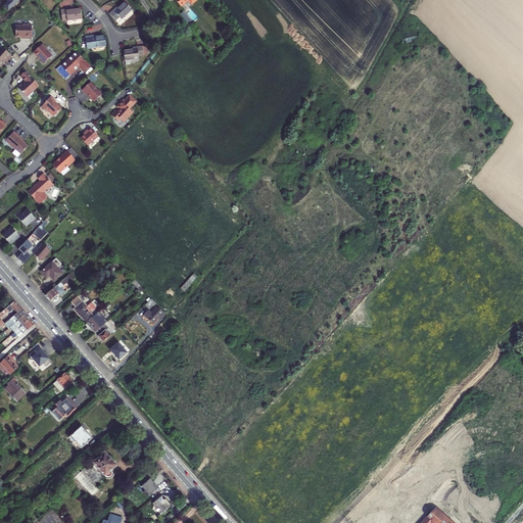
[(112,14),(119,21),(123,18),(124,20),(135,11),(128,3),(121,10),(119,8),(112,14)]
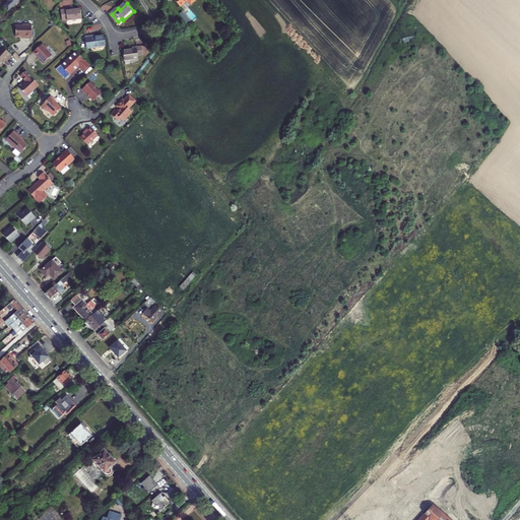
[(187,25),(196,18),(190,10),(185,13),(183,11),(179,14),(187,25)]
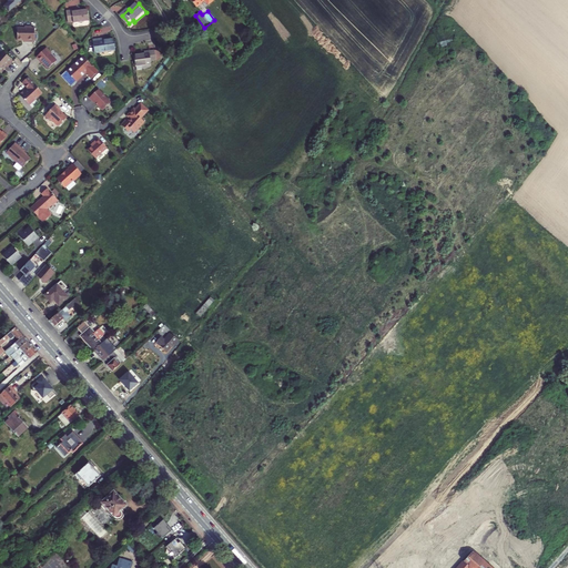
[(93,27),(92,16),(81,17),(81,16),(71,17),(73,28),(79,28),(79,29),(93,27)]
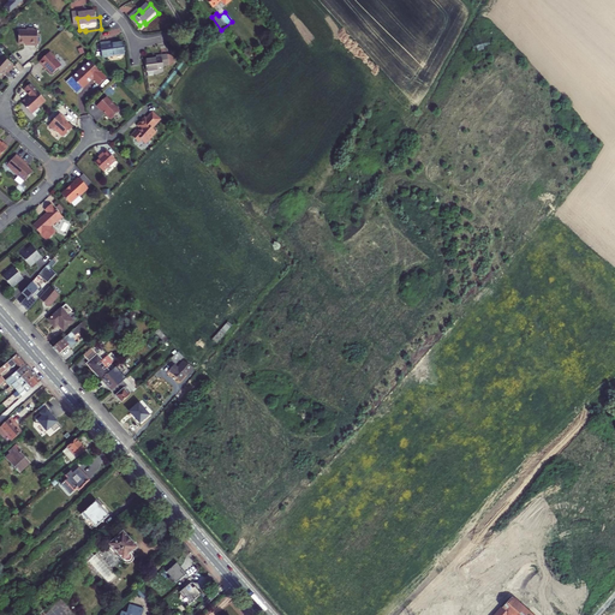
[(25,37),(25,51),(31,51),(36,51),(36,52),(45,51),(43,36),(41,37),(41,35),(34,35),(34,37),(25,37)]
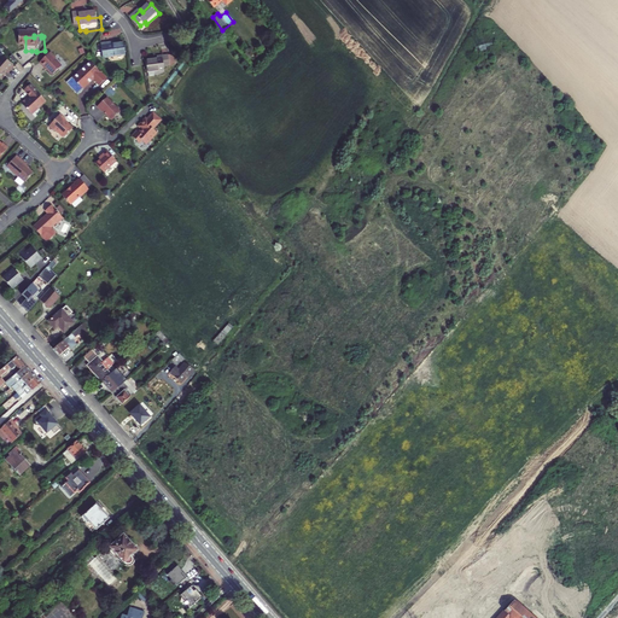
[(129,60),(128,50),(117,51),(117,48),(106,50),(108,63),(129,60)]
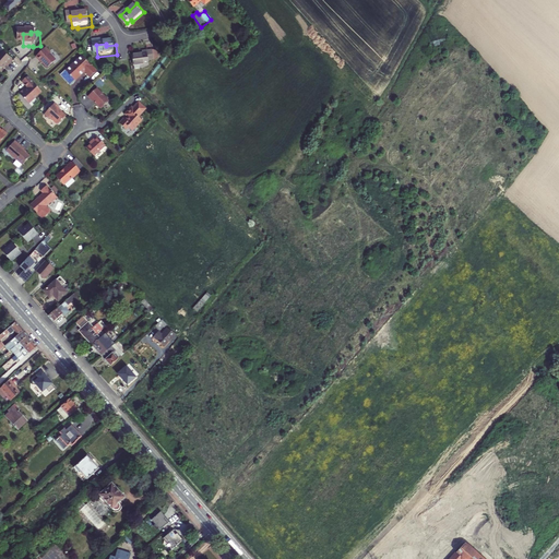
[(57,57),(52,52),(43,62),(48,67),(50,69),(55,73),(63,66),(57,59),(57,57)]
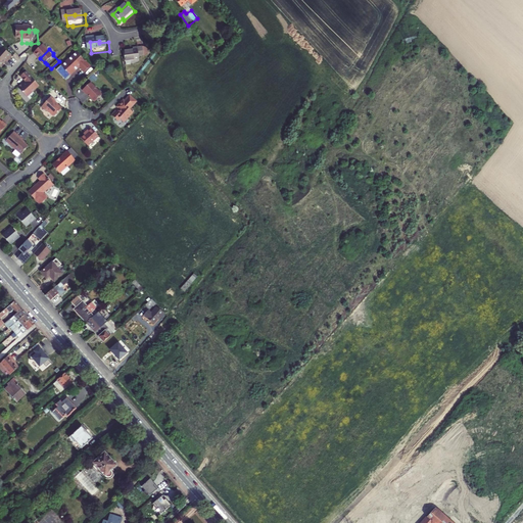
[(0,65),(8,74),(12,68),(10,67),(12,66),(13,67),(14,67),(19,61),(9,52),(2,60),(2,59),(0,61),(0,65)]
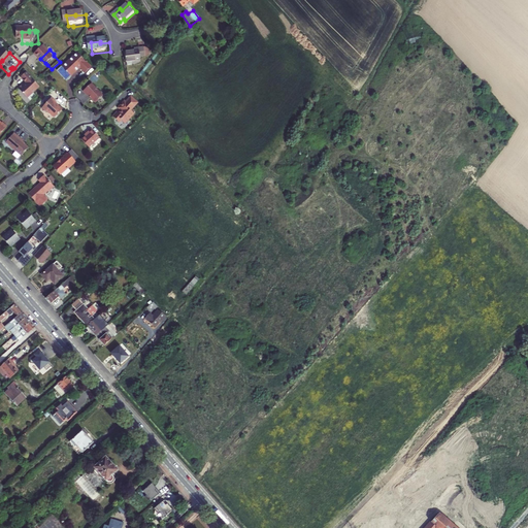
[(150,62),(149,53),(139,54),(139,57),(130,58),(132,68),(145,66),(145,63),(150,62)]
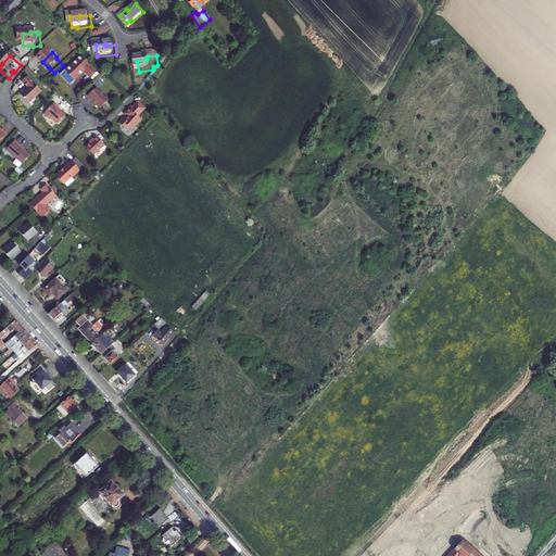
[(78,67),(73,73),(77,78),(76,78),(81,84),(87,78),(86,77),(90,74),(91,75),(97,80),(102,75),(88,59),(83,63),(81,62),(77,66),(78,67)]
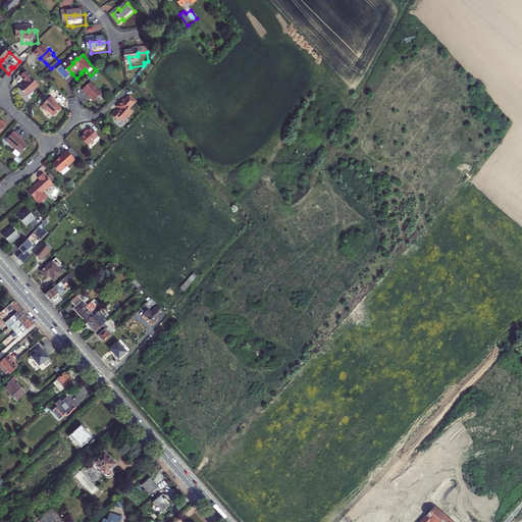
[(39,82),(34,75),(28,81),(33,87),(31,89),(30,88),(25,92),(34,102),(46,91),(39,83),(39,82)]
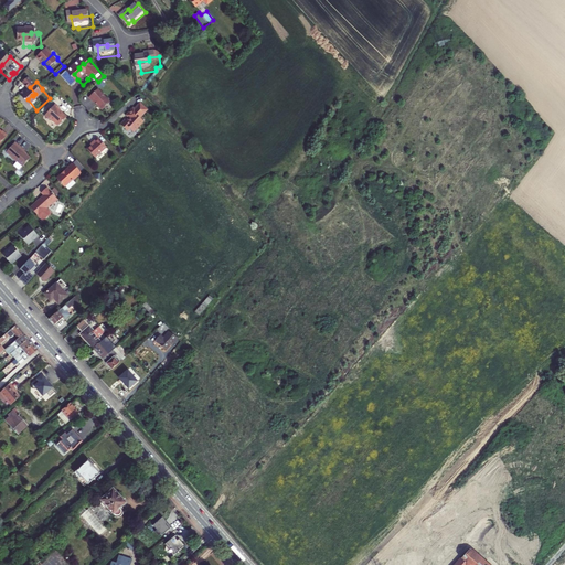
[(105,94),(96,103),(102,108),(103,107),(109,115),(118,107),(112,100),(105,94)]
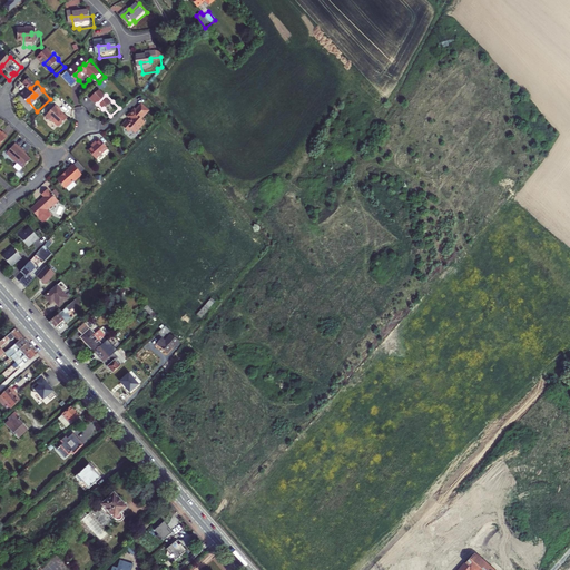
[(155,115),(148,109),(143,115),(140,114),(135,120),(138,123),(135,126),(134,125),(129,130),(135,136),(137,133),(141,137),(150,127),(150,125),(147,123),(155,115)]
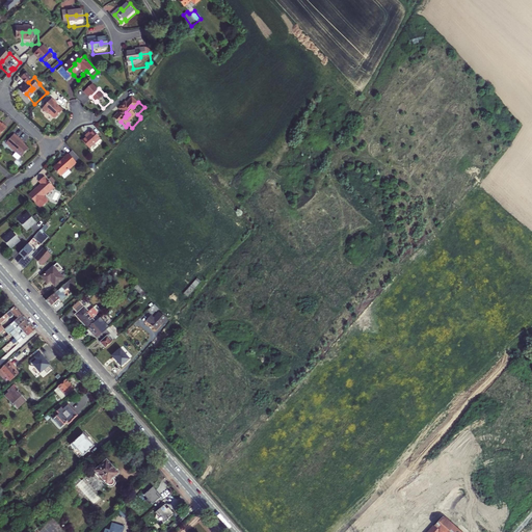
[(64,108),(59,103),(50,113),(54,117),(55,117),(61,123),(63,123),(71,115),(67,111),(65,111),(63,109),(64,108)]
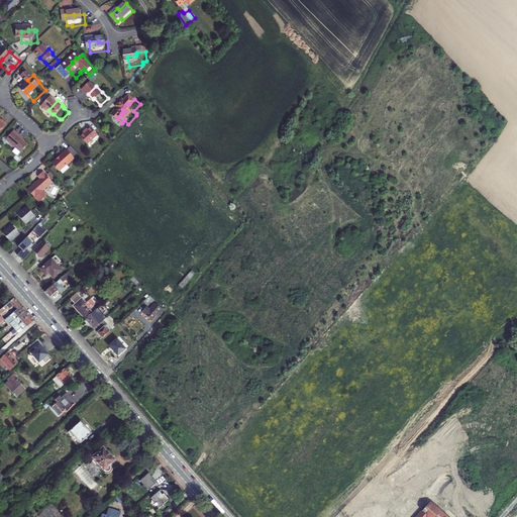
[(3,122),(0,119),(0,133),(5,138),(13,128),(9,124),(8,125),(7,126),(3,122)]
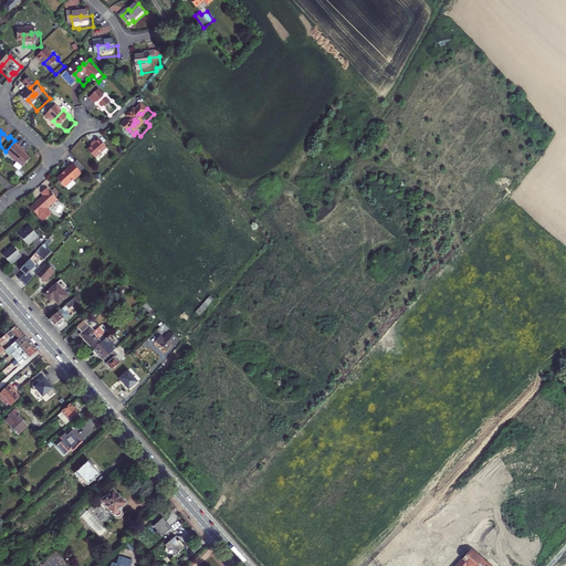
[(114,152),(105,143),(102,146),(103,147),(100,150),(95,154),(103,163),(114,152)]
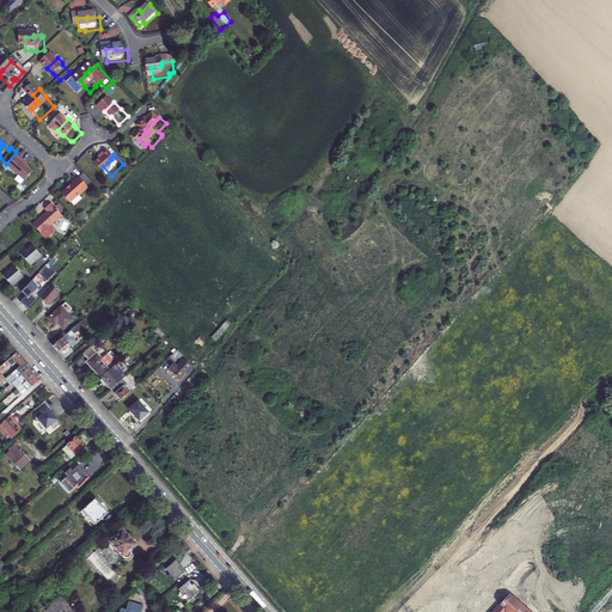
[(16,171),(19,173),(22,176),(20,177),(26,181),(34,187),(41,177),(37,173),(34,170),(35,170),(35,169),(24,159),(16,171)]
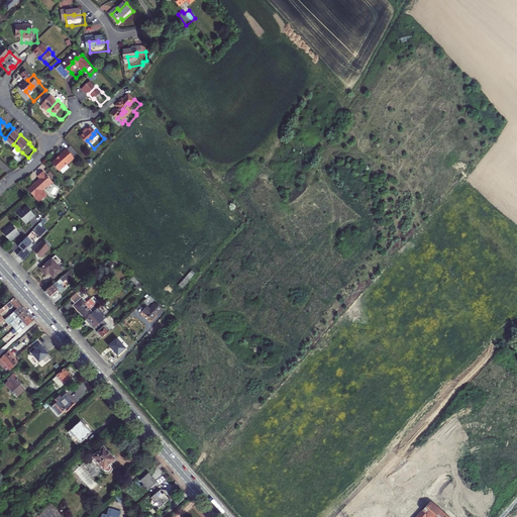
[(82,164),(73,154),(69,159),(70,159),(59,169),(67,177),(75,169),(76,169),(82,164)]
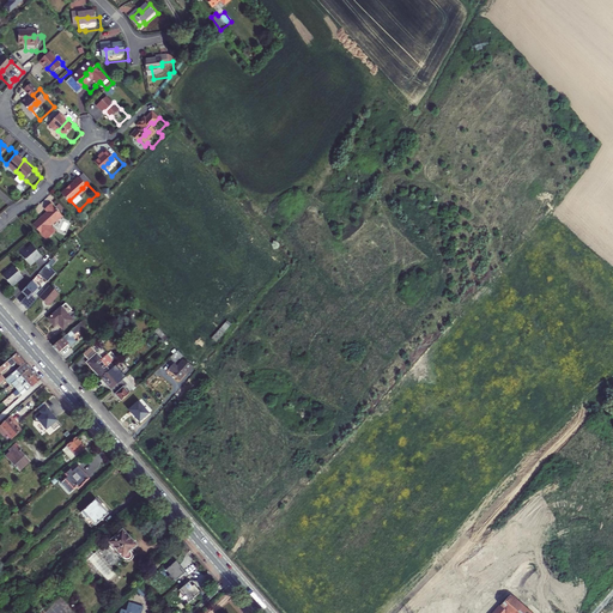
[(71,224),(60,211),(54,217),(56,219),(42,232),(55,248),(65,238),(60,234),(64,229),(65,229),(71,224)]
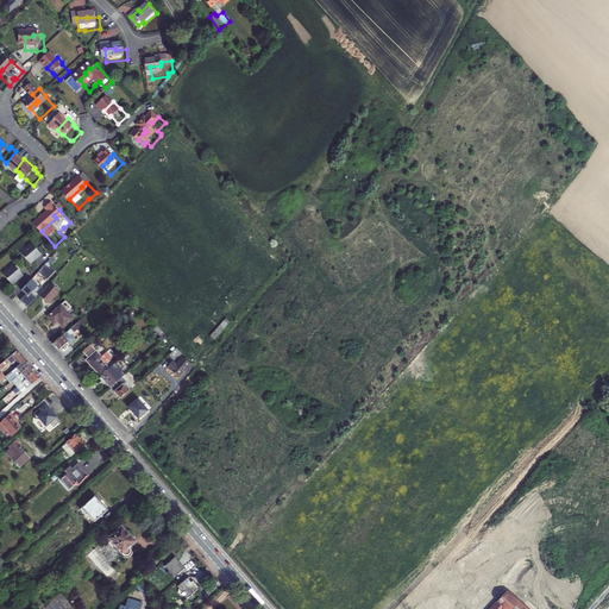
[(48,259),(38,248),(33,251),(35,252),(27,258),(37,268),(43,262),(44,263),(48,259)]
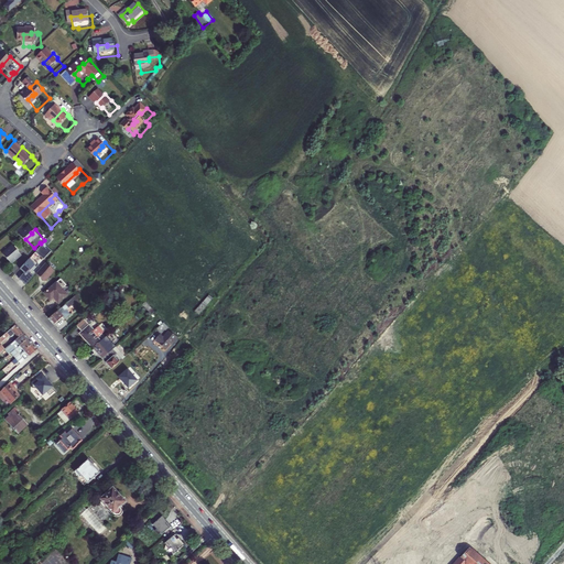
[(28,259),(19,249),(14,252),(15,252),(10,258),(18,267),(23,261),(24,262),(28,259)]
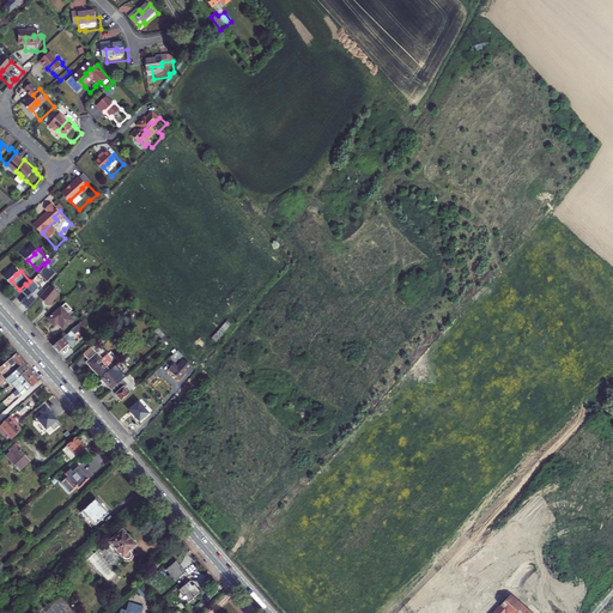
[(53,271),(47,278),(52,283),(58,275),(56,274),(53,271)]
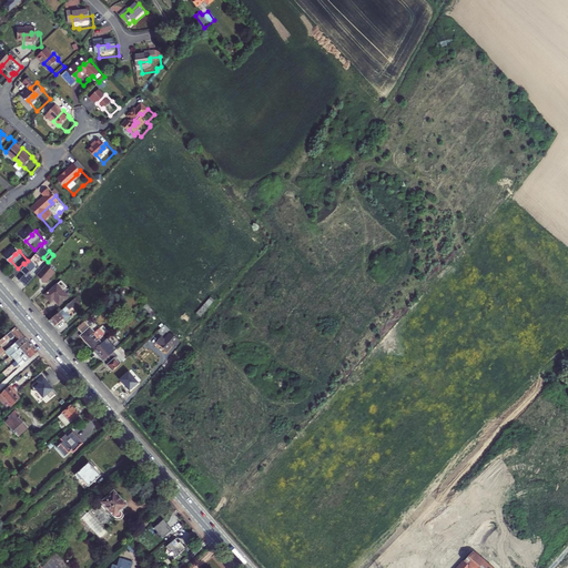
[(43,257),(36,265),(42,271),(43,272),(46,270),(42,267),(48,262),(43,257)]
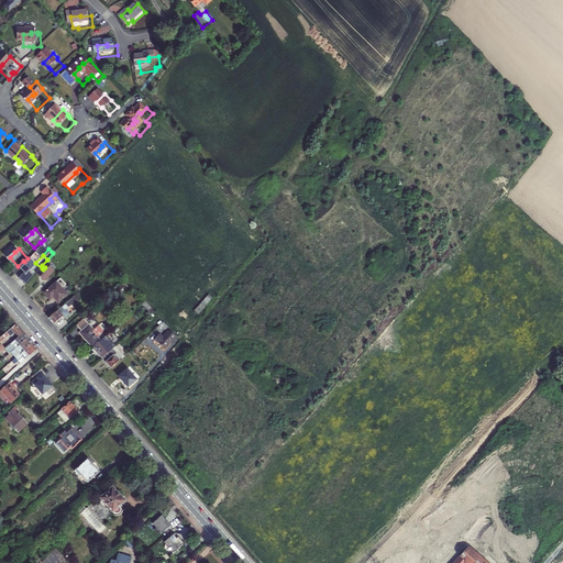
[(43,269),(42,268),(35,263),(26,272),(32,278),(33,278),(35,276),(36,277),(43,269)]
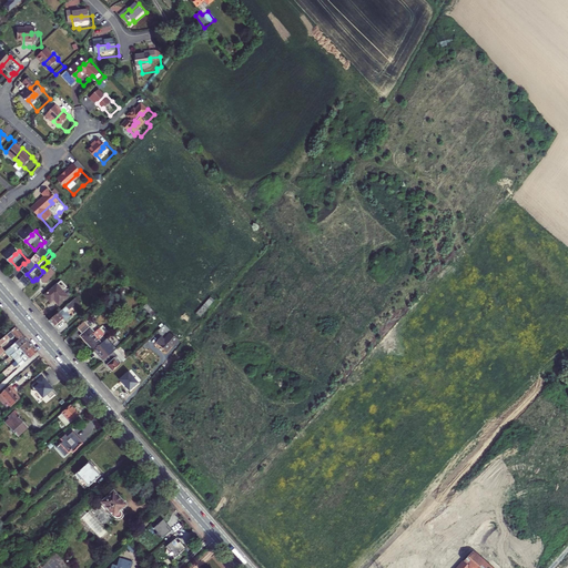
[(53,269),(43,280),(52,287),(62,277),(53,269)]
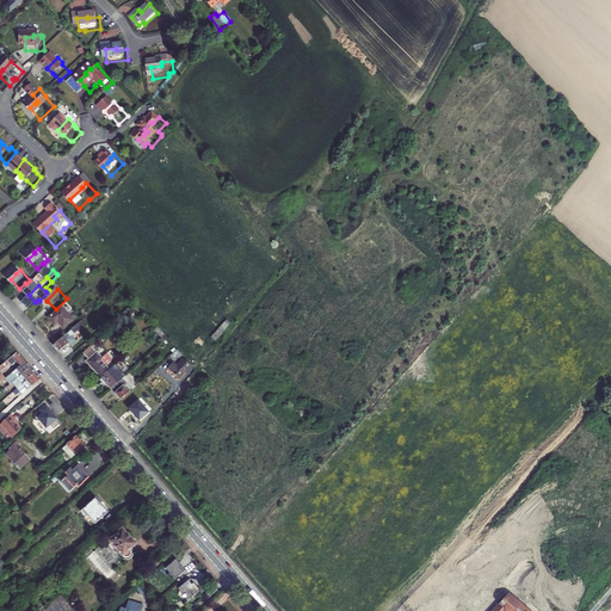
[(36,302),(35,302),(30,307),(35,313),(41,307),(36,302)]
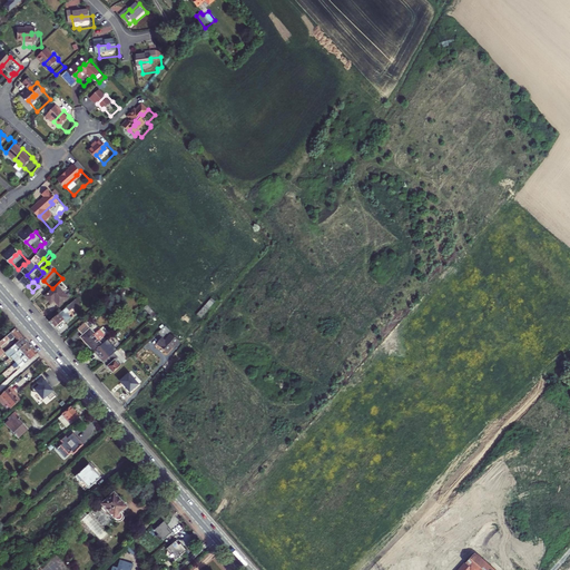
[(75,303),(64,291),(51,301),(56,305),(57,303),(59,305),(60,304),(66,310),(75,303)]
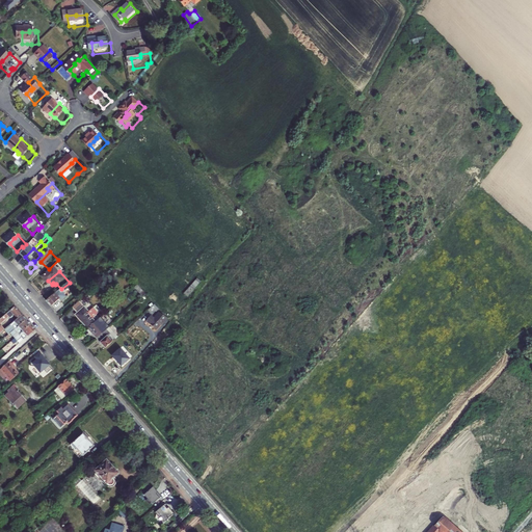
[(196,278),(183,293),(187,297),(201,283),(196,278)]
